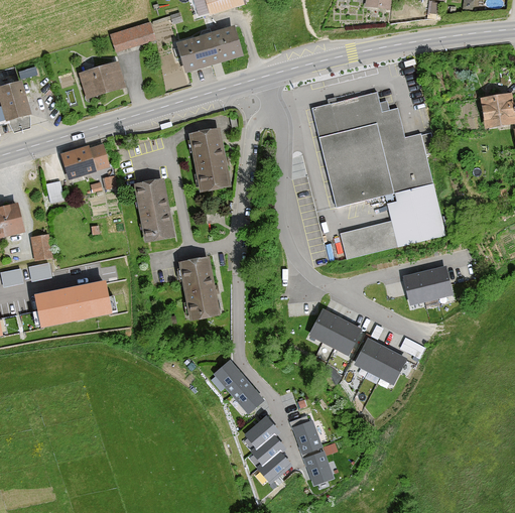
[(244,3),(242,0),(191,0),(198,16),(244,3)]
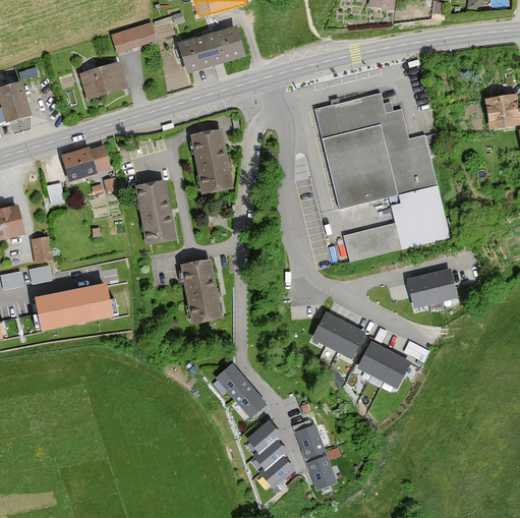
[(363,0),(363,4),(394,9),(395,0),(363,0)]
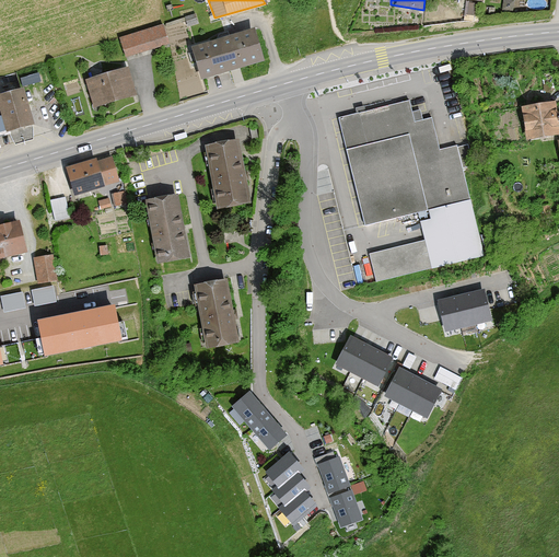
[(183,13),(186,23),(197,21),(195,10),(183,13)]
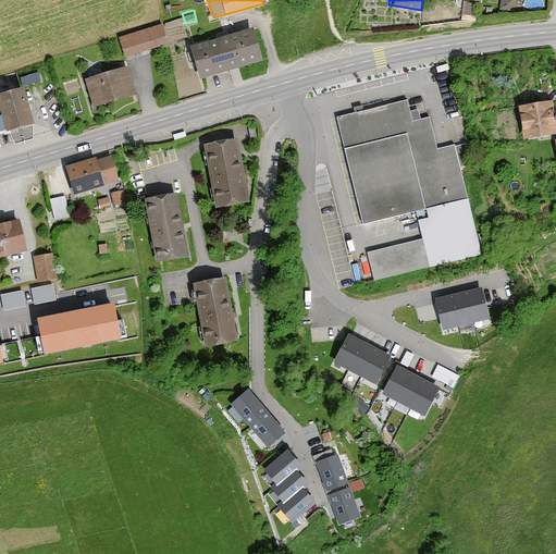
[(165,42),(160,23),(118,37),(124,57),(165,42)]
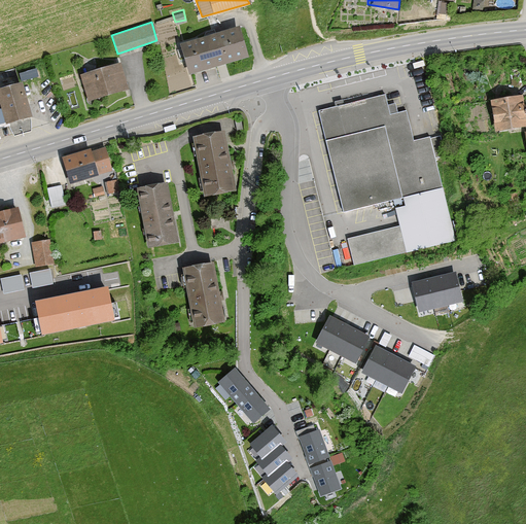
[(249,57),(237,25),(180,44),(189,74),(249,57)]
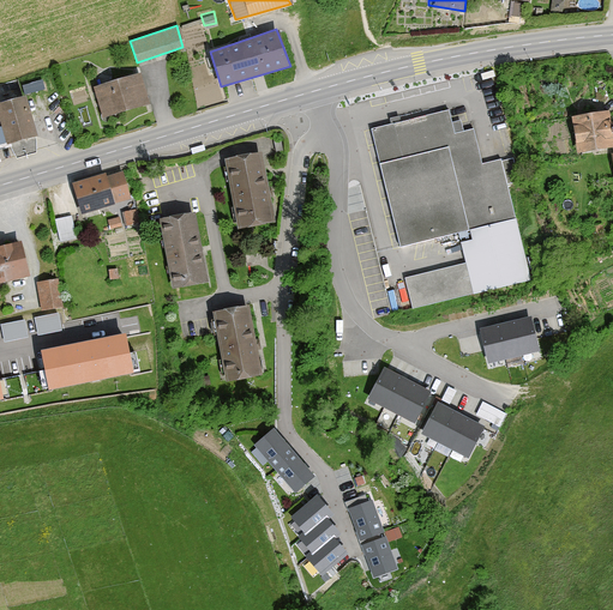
[(148,106),(138,72),(92,88),(102,121),(148,106)]
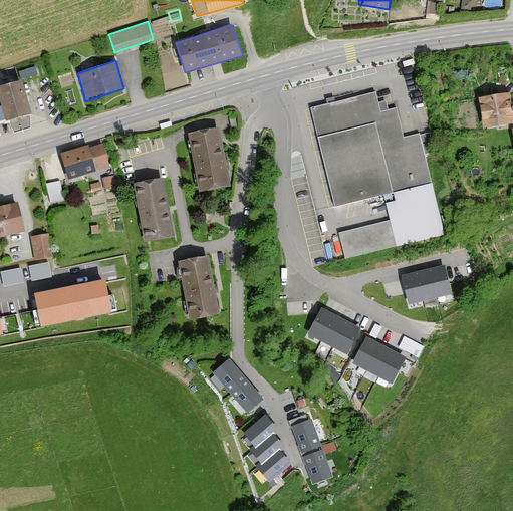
[(0,125),(33,116),(22,80),(0,87),(0,125)]
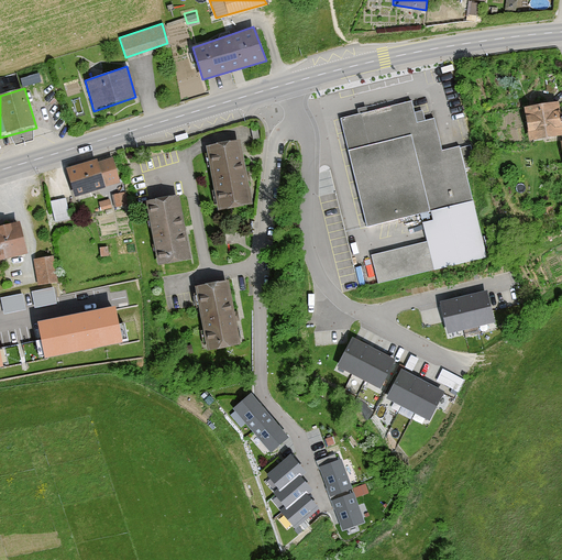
[(410,100),(337,118),(364,227),(419,212),(432,272),(486,256),(455,144),(440,147),(433,117),(415,121),(410,100)]
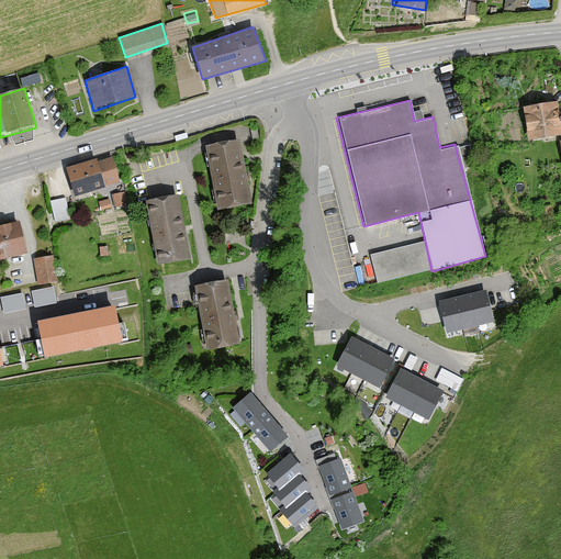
[(560,119),(559,102),(524,107),(529,142),(560,136),(560,119)]
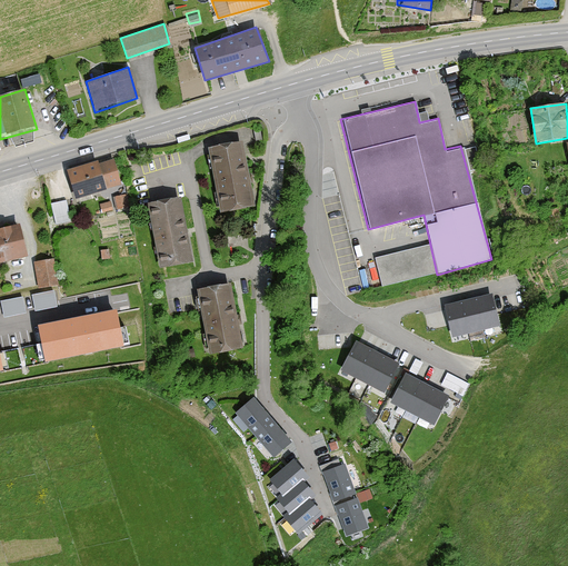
[(243,142),(207,147),(220,214),(252,208),(243,142)]
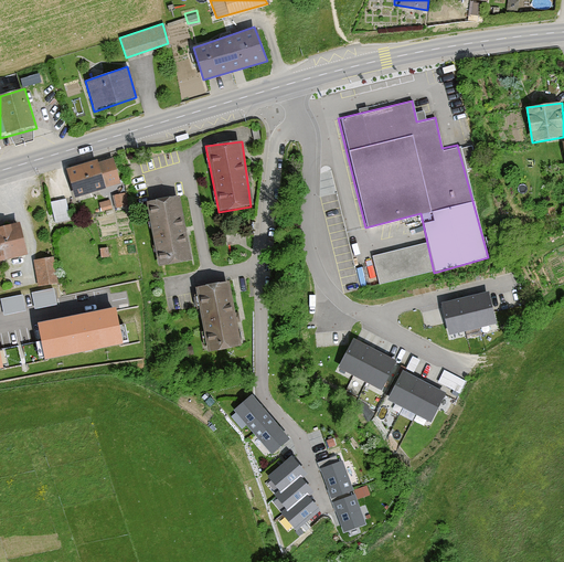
[(114,154),(65,169),(75,200),(123,182),(114,154)]
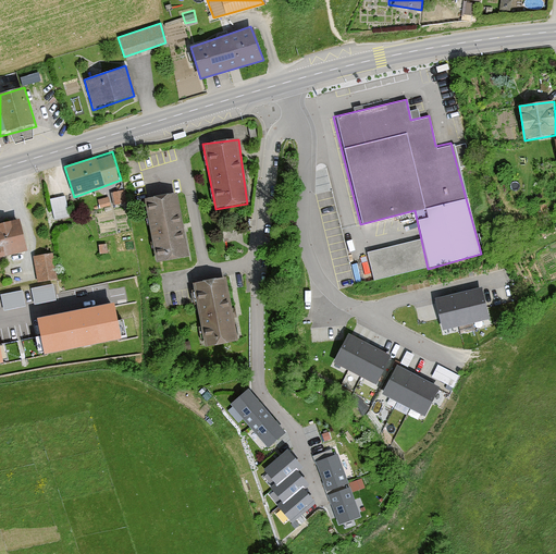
[(123,186),(110,189),(112,202),(125,199),(123,186)]
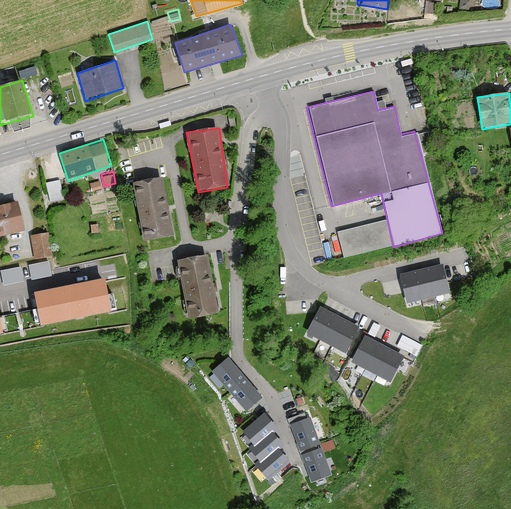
[(162,176),(131,183),(143,241),(174,235),(162,176)]
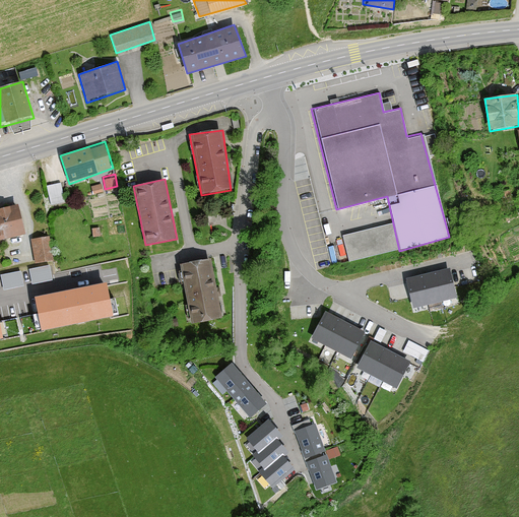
[(60,180),(46,183),(50,202),(64,199),(60,180)]
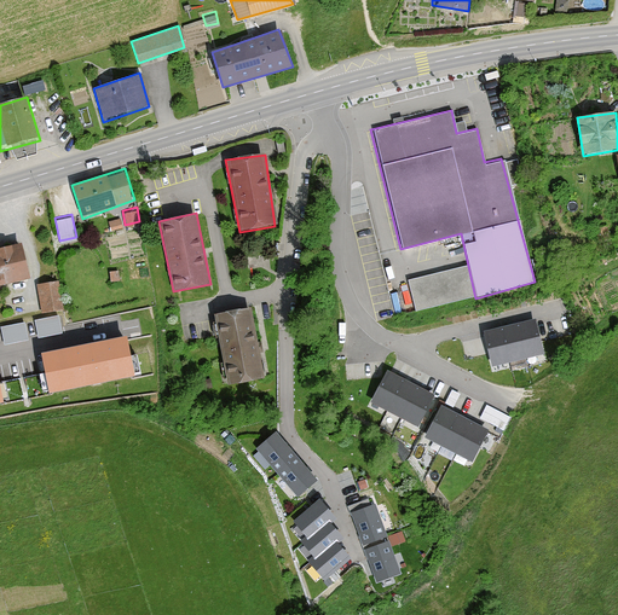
[(107,219),(110,227),(122,224),(119,215),(107,219)]
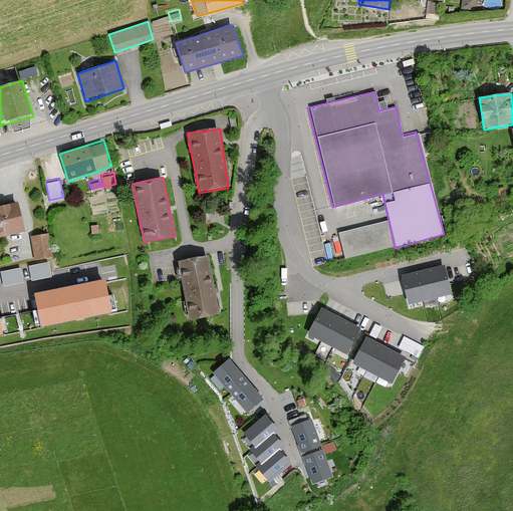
[(16,204),(0,208),(0,235),(22,230),(16,204)]
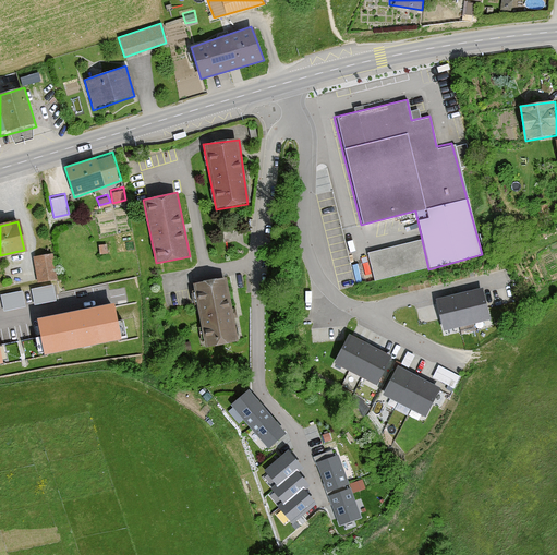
[(106,240),(97,241),(99,251),(107,250),(106,240)]
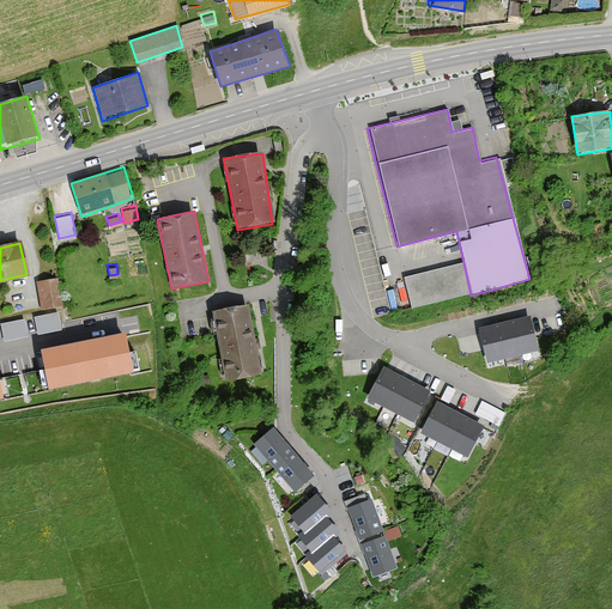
[(56,279),(37,281),(41,306),(60,304),(56,279)]
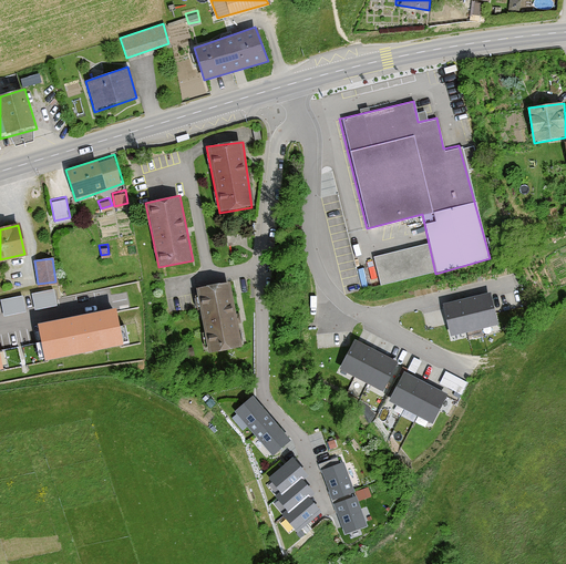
[(232,282),(196,288),(207,350),(243,346),(232,282)]
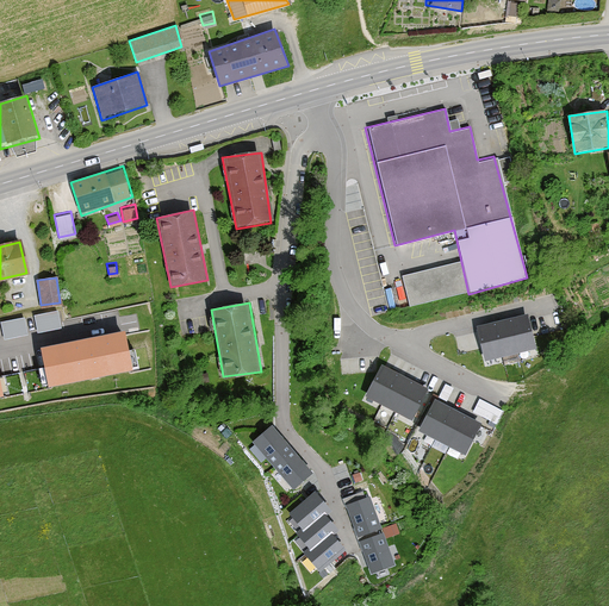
[(35,326),(60,324),(58,305),(32,307),(35,326)]
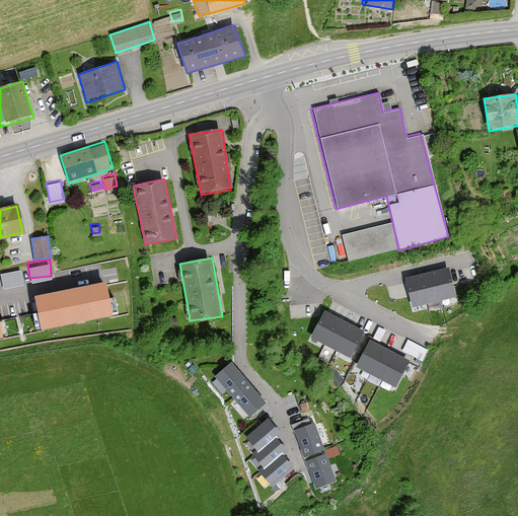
[(20,265),(0,269),(0,274),(2,284),(23,280),(20,265)]
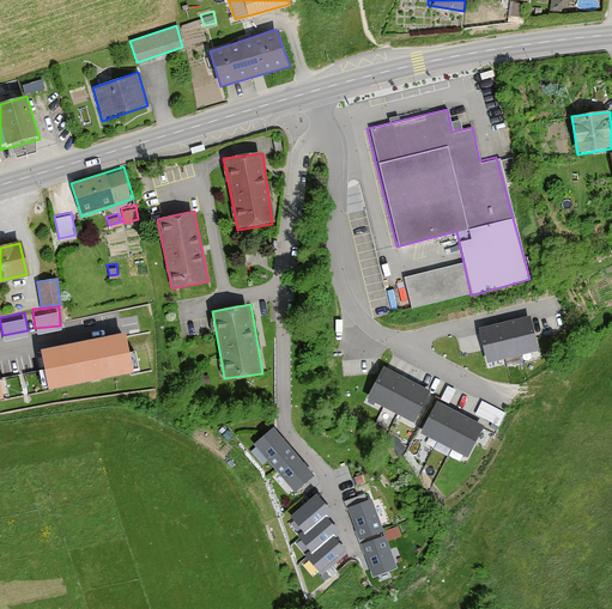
[(535,348),(528,317),(479,329),(486,360),(535,348)]
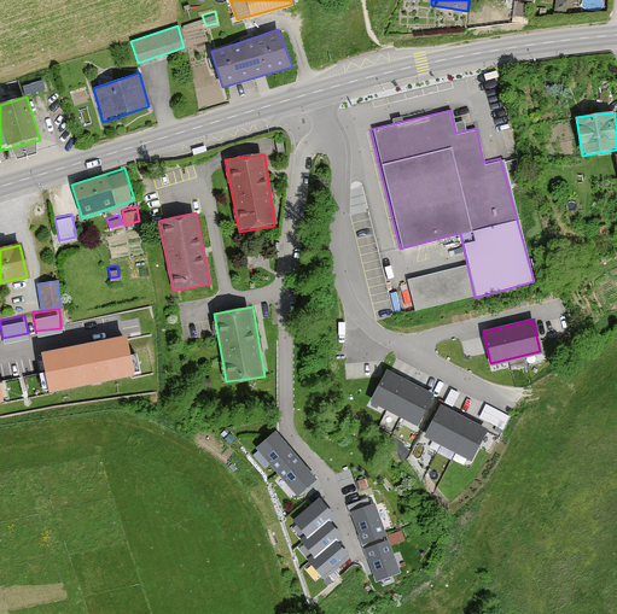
[(131,374),(124,340),(42,357),(50,391),(131,374)]
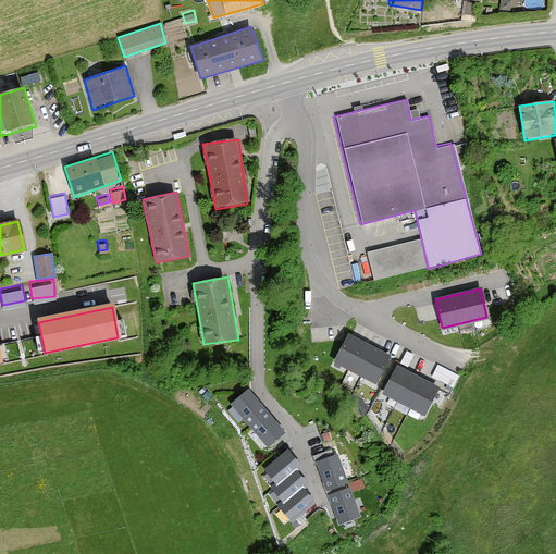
[(388,356),(347,335),(334,361),(375,383),(388,356)]
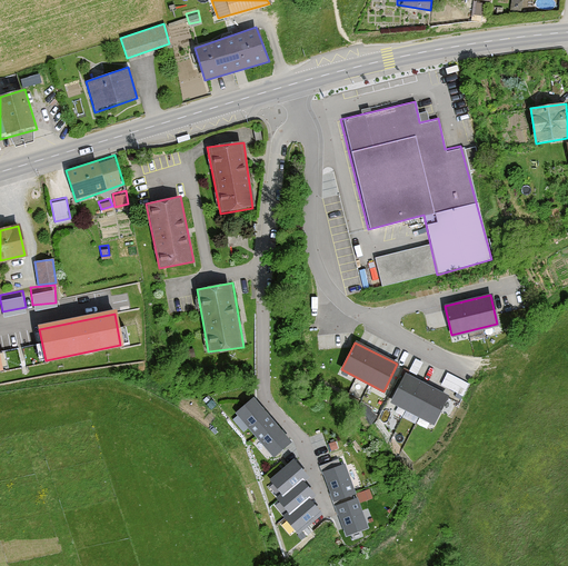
[(440,379),(461,390),(468,378),(446,367),(440,379)]
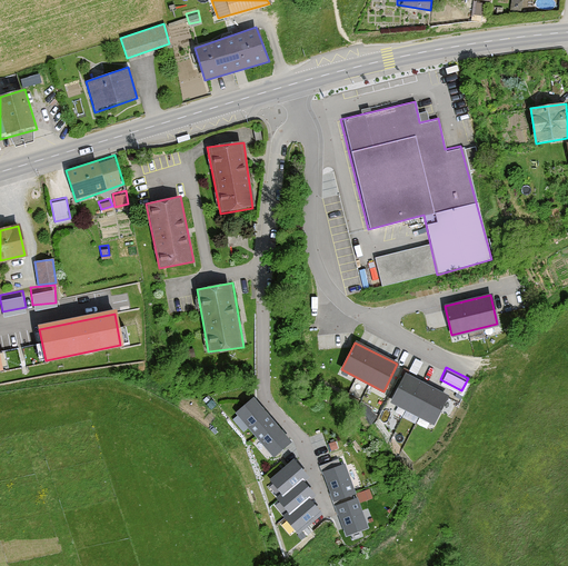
[(446,396),(405,375),(391,401),(432,423),(446,396)]
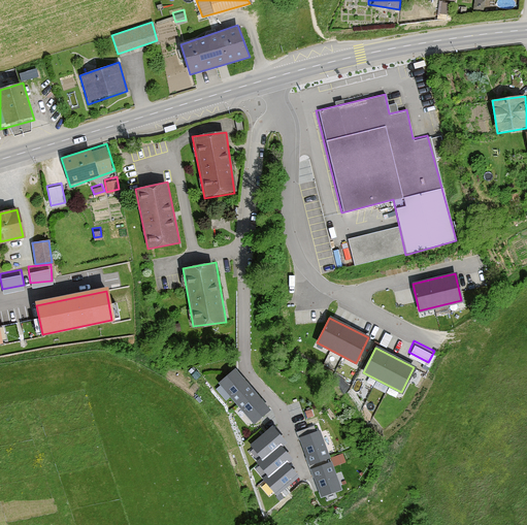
[(268,411),(233,370),(219,382),(254,423),(268,411)]
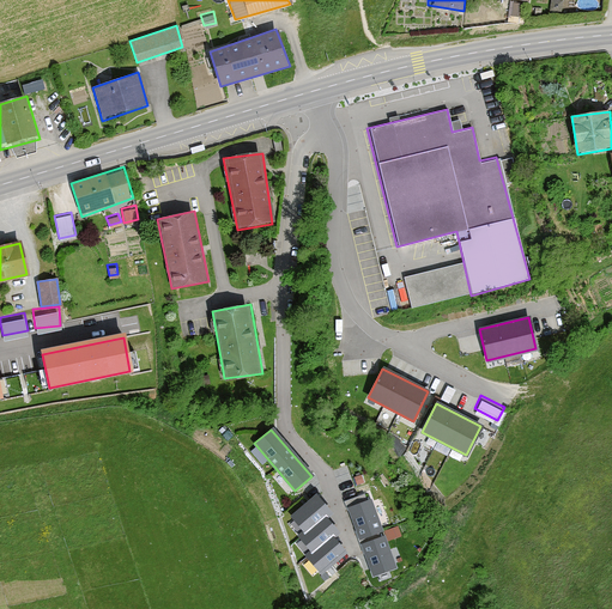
[(331,513),(315,495),(291,516),(303,530),(298,535),(310,550),(306,554),(321,572),(344,553),(332,539),(338,534),(325,518),(331,513)]
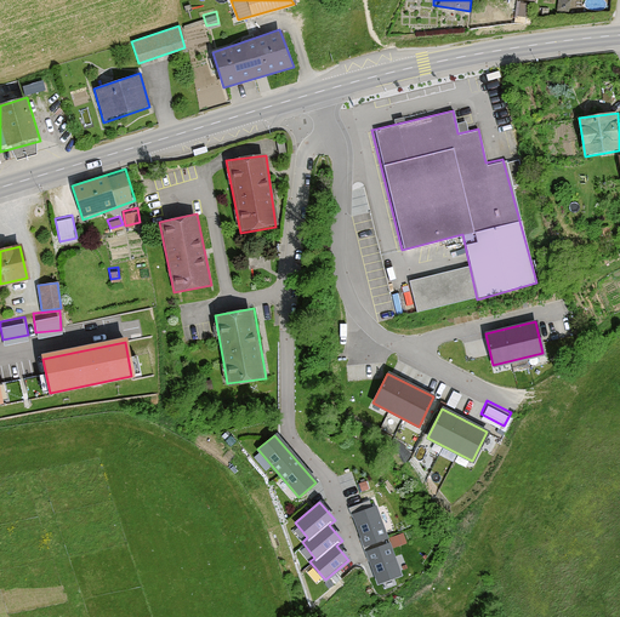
[(386,537),(375,507),(353,514),(364,544),(386,537)]
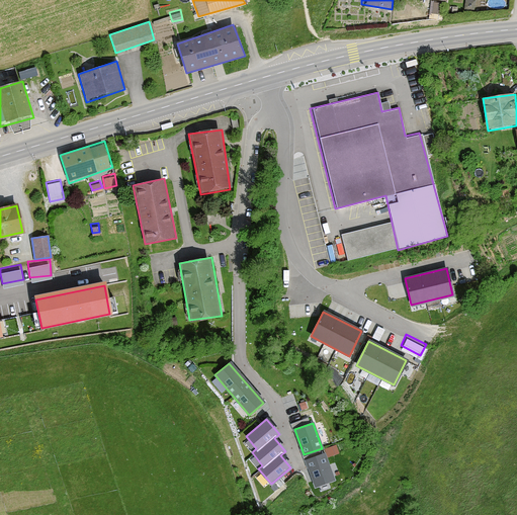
[(333,479),(324,453),(306,459),(315,486),(333,479)]
